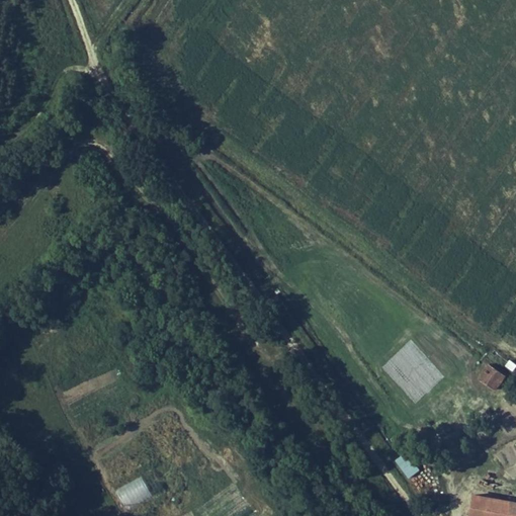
[(486,363),(475,378),(493,392),(504,376),(486,363)]
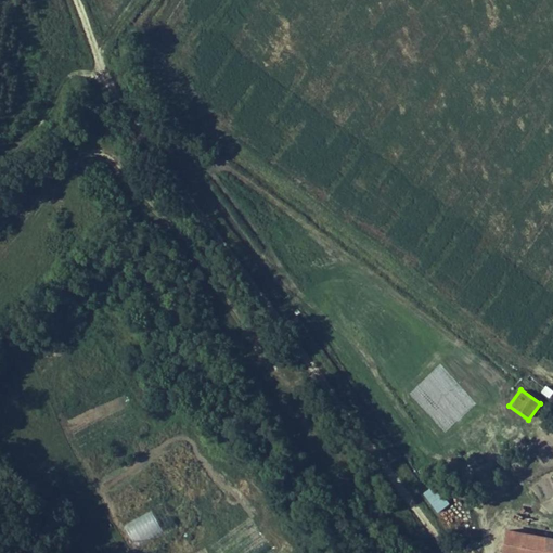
[(433,513),(445,506),(431,486),(420,493),(433,513)]
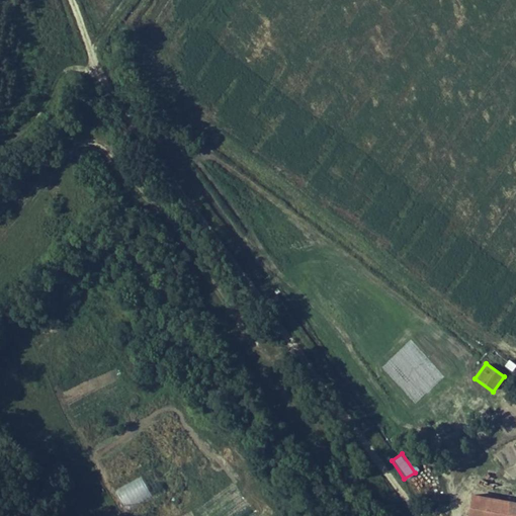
[(144,479),(115,491),(124,511),(153,498),(144,479)]
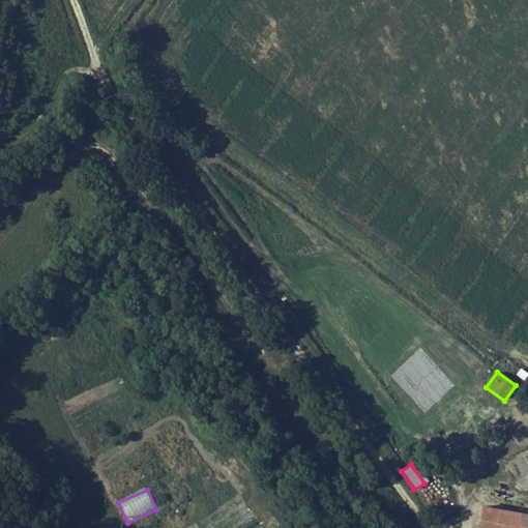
[(485,509),(480,527),(496,527),(498,510),(485,509)]
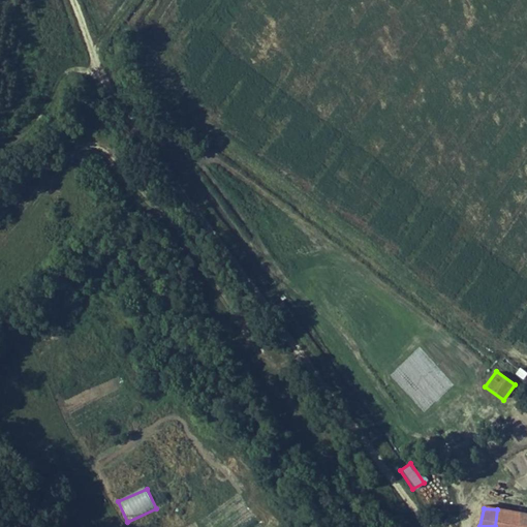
[(526,526),(526,512),(497,509),(495,526),(526,526)]
